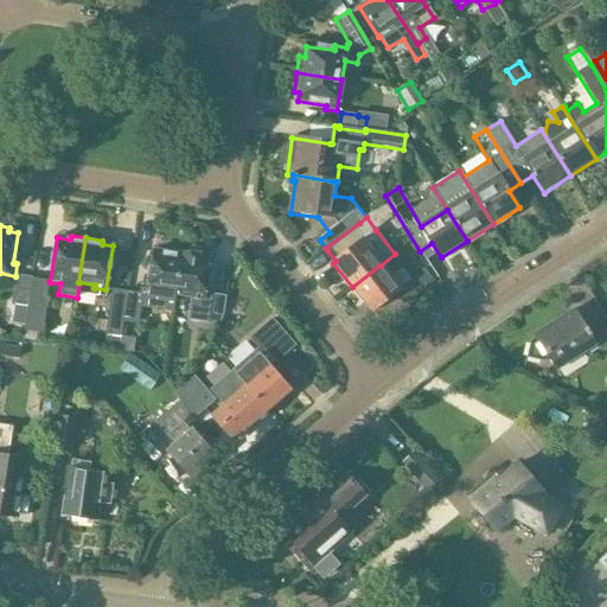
[(180,253),(174,296),(176,298),(192,299),(189,320),(219,324),(224,314),(227,295),(210,293),(210,295),(204,294),(210,261),(206,261),(208,257),(202,256),(202,255),(202,254),(202,253),(200,251),(200,250),(199,250),(199,249),(198,249),(197,249),(196,248),(195,248),(193,248),(193,249),(192,249),(191,249),(190,250),(190,251),(189,251),(189,253),(189,254),(180,253)]
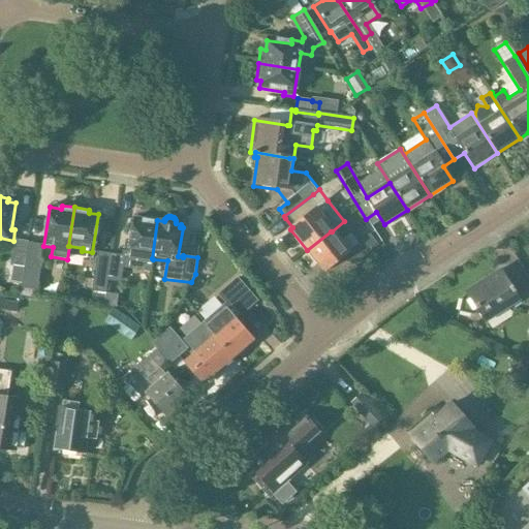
[(124,256),(123,266),(152,270),(153,259),(152,258),(157,220),(146,219),(145,222),(133,220),(132,230),(128,231),(127,238),(130,241),(128,252),(123,252),(123,256),(124,256)]
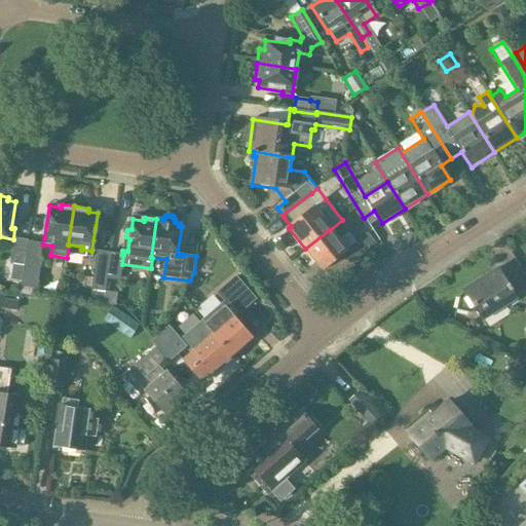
[(346,251),(330,230),(329,230),(305,249),(324,271),(343,256),(350,266),(376,246),(367,234),(346,251)]
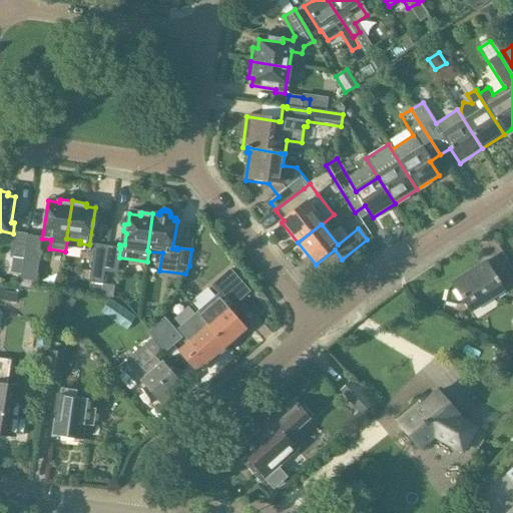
[(14,232),(11,257),(23,259),(27,234),(14,232)]
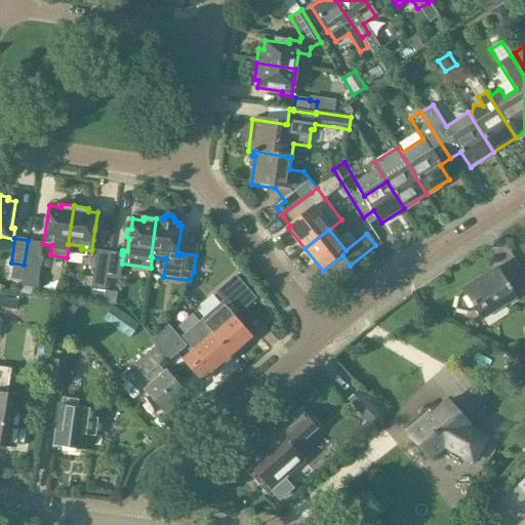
[(40,242),(28,240),(24,265),(21,285),(37,288),(41,258),(38,257),(40,242)]
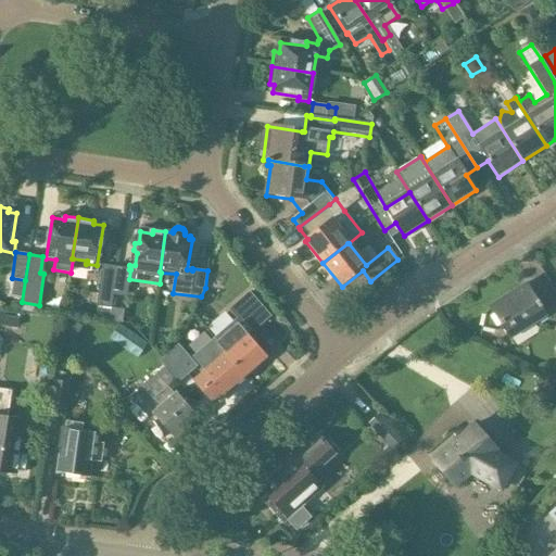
[(102,265),(97,306),(110,308),(112,294),(116,267),(102,265)]
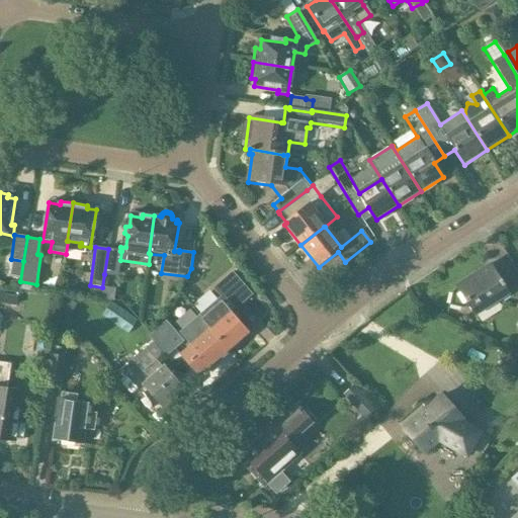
[(108,249),(104,274),(115,276),(118,276),(120,260),(121,251),(120,251),(108,249)]
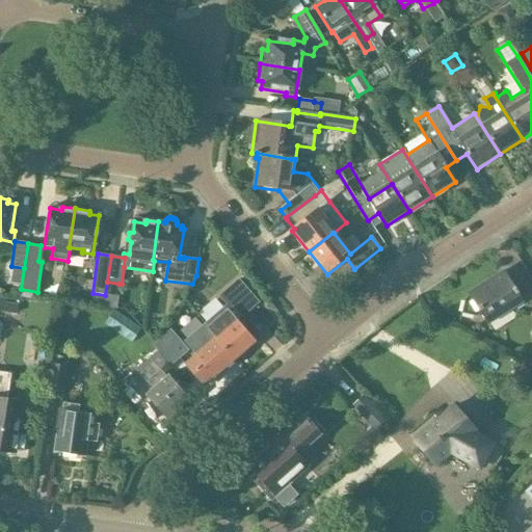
[(460,314),(476,317),(481,314),(487,323),(522,302),(502,272),(469,293),(470,295),(463,298),(460,314)]
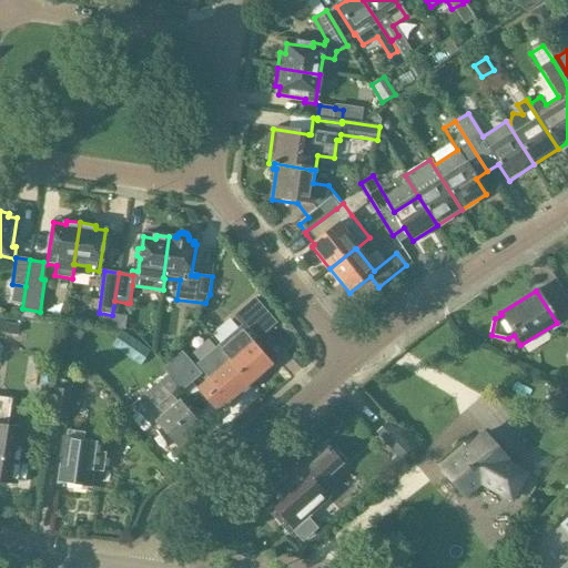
[(275,323),(255,301),(234,320),(242,328),(220,347),(251,384),(272,365),(252,343),(275,323)]
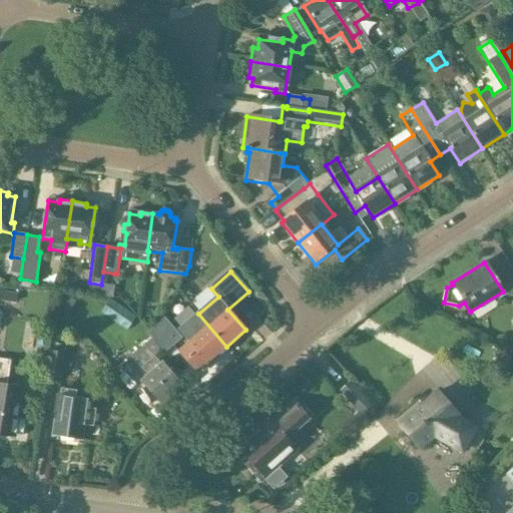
[(17,294),(0,290),(0,299),(16,303),(17,294)]
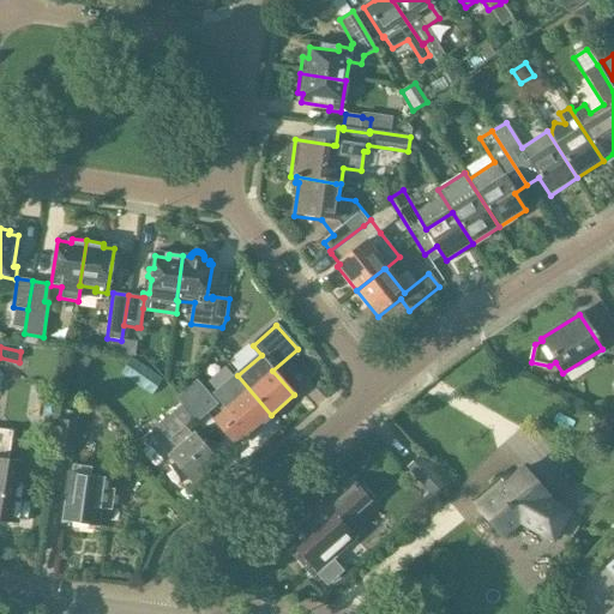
[(82,377),(91,360),(78,351),(68,368),(82,377)]
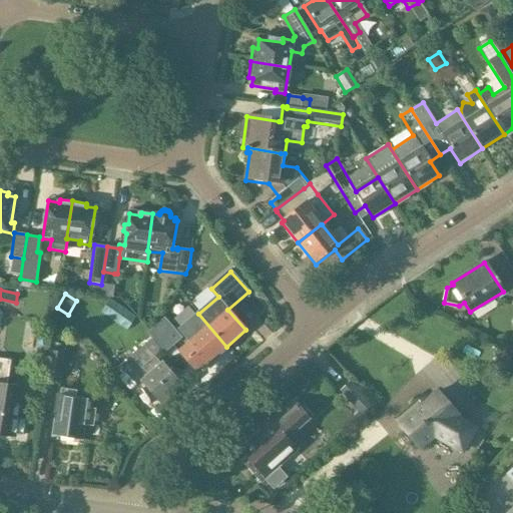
[(176,354),(194,375),(226,347),(198,314),(178,331),(189,343),(176,354)]
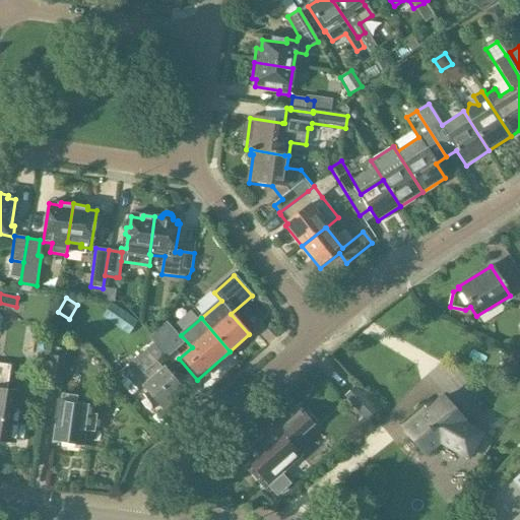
[(167,358),(185,342),(167,322),(149,337),(167,358)]
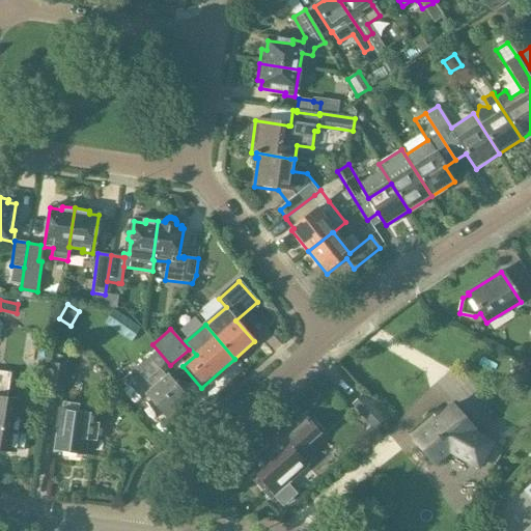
[(63,395),(67,365),(51,363),(47,393),(63,395)]
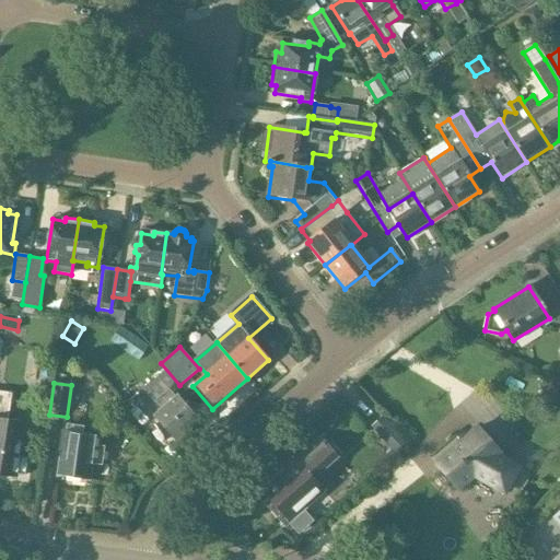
[(0,476),(14,478),(14,475),(24,477),(27,459),(18,458),(20,439),(22,422),(8,420),(8,418),(12,393),(0,391),(0,476)]
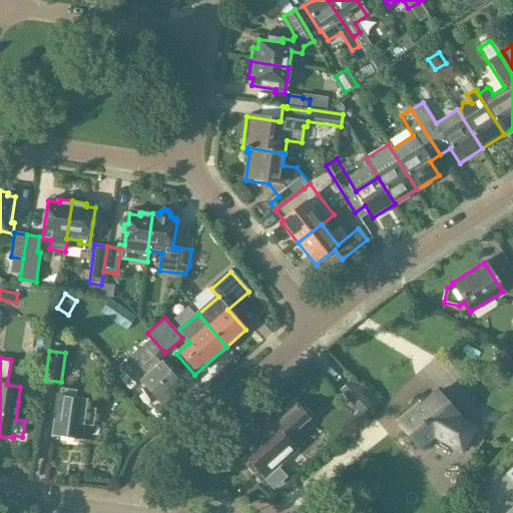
[(181,386),(162,364),(160,366),(154,359),(140,371),(146,378),(141,382),(160,404),(181,386)]
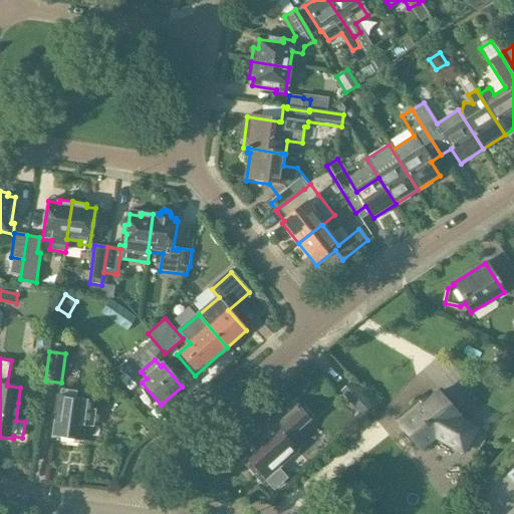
[(340,393),(364,419),(374,409),(351,381),(340,393)]
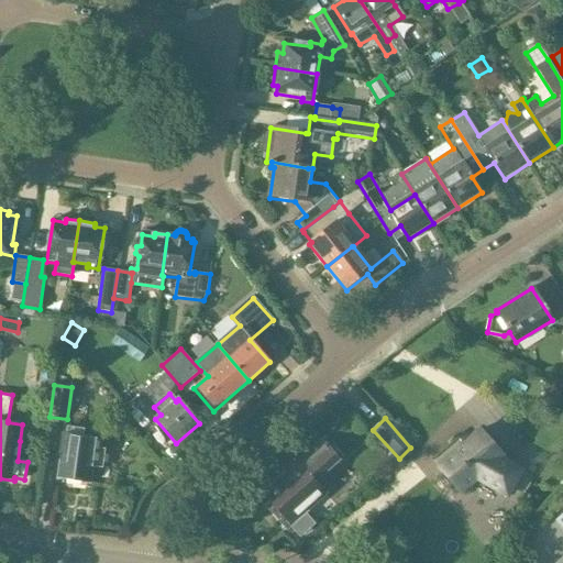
[(72,484),(84,486),(85,483),(88,483),(90,466),(100,467),(102,451),(92,450),(94,440),(81,438),(83,431),(67,429),(67,435),(62,434),(59,453),(62,453),(57,478),(72,481),(72,484)]
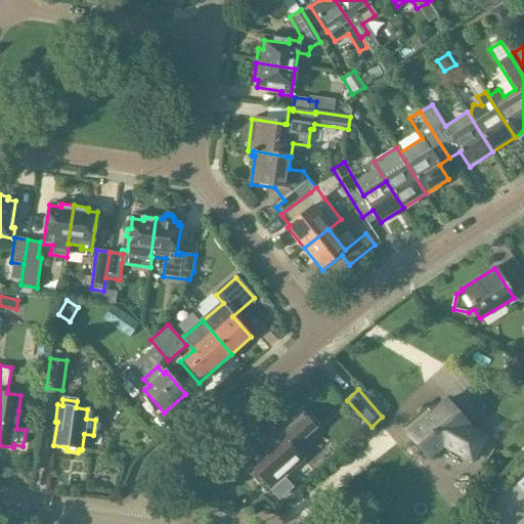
[(472,462),(485,437),(466,426),(468,424),(447,400),(408,433),(429,457),(443,445),(472,462)]
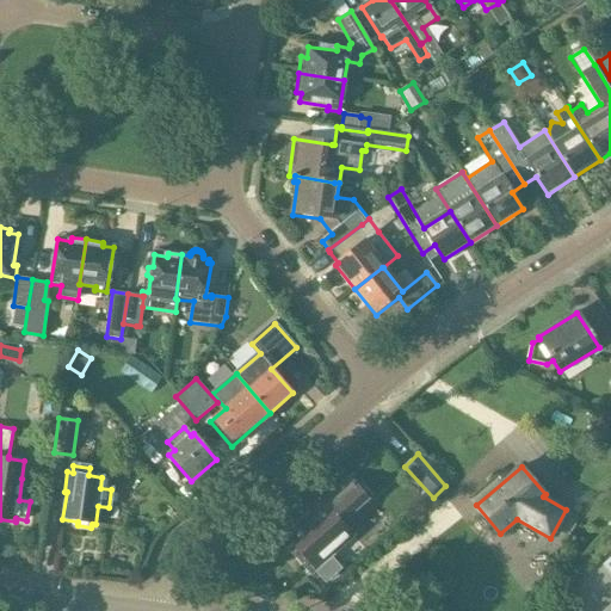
[(312,574),(335,555),(333,553),(353,535),(344,524),(370,500),(353,481),(300,528),(302,530),(291,541),(296,545),(290,550),(312,574)]
